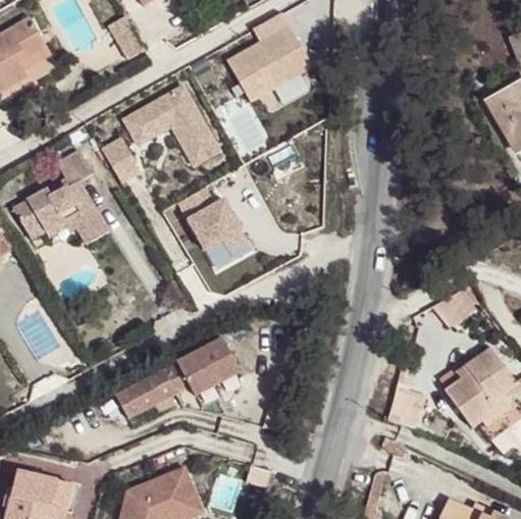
[(248,26),(255,40),(222,56),(246,102),(311,67),(279,9),(248,26)]
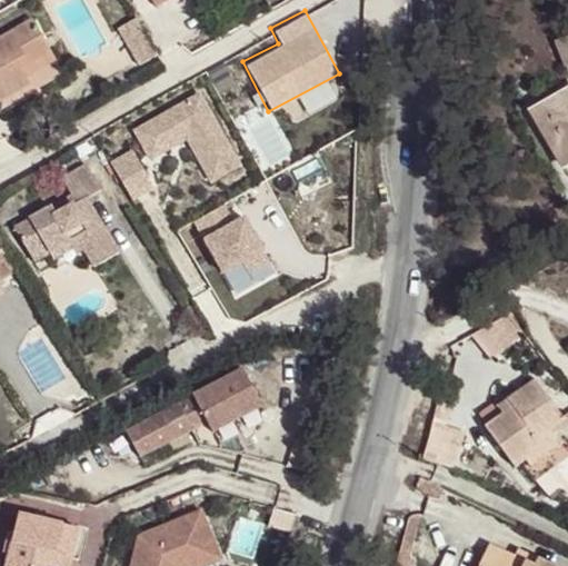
[(157,52),(135,16),(119,26),(140,62),(157,52)]
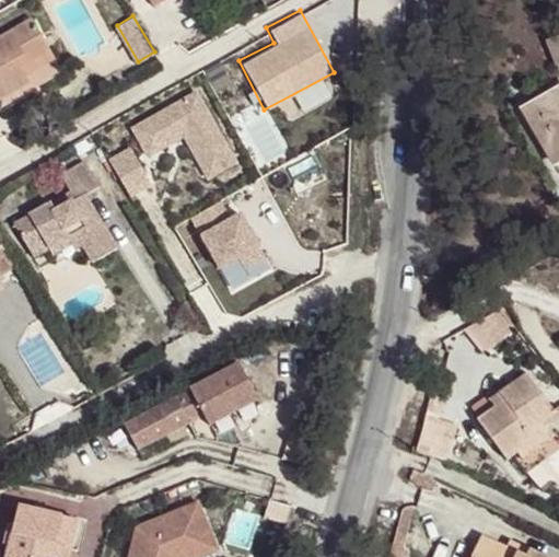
[(50,48),(32,16),(0,33),(0,95),(28,80),(24,72),(20,66),(50,48)]
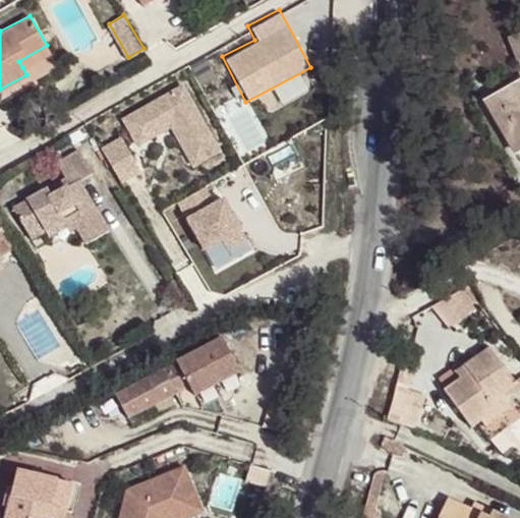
[(47,45),(18,61),(22,67),(50,52),(47,45)]
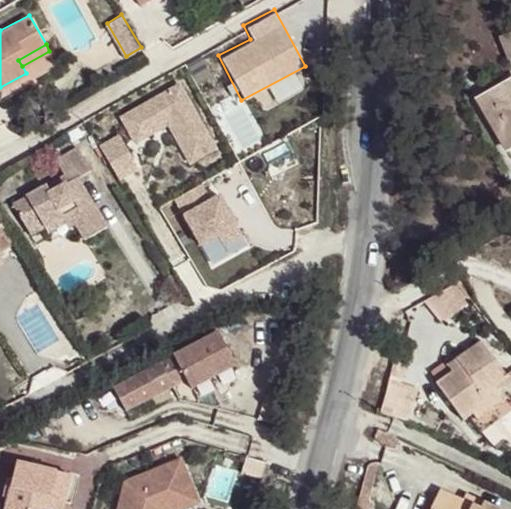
[(510,76),(475,97),(505,149),(510,145),(510,76)]
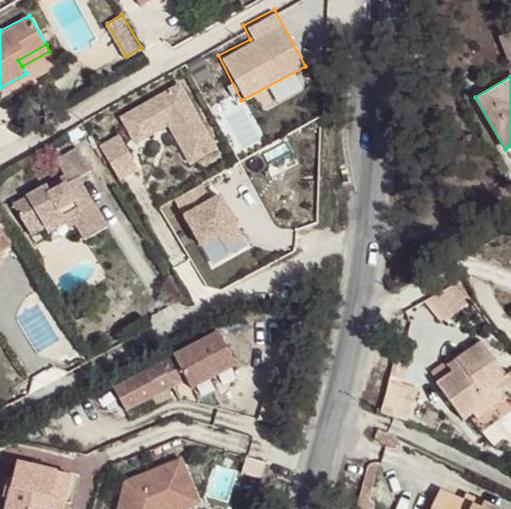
[(184,81),(117,108),(130,141),(168,126),(183,162),(212,150),(184,81)]
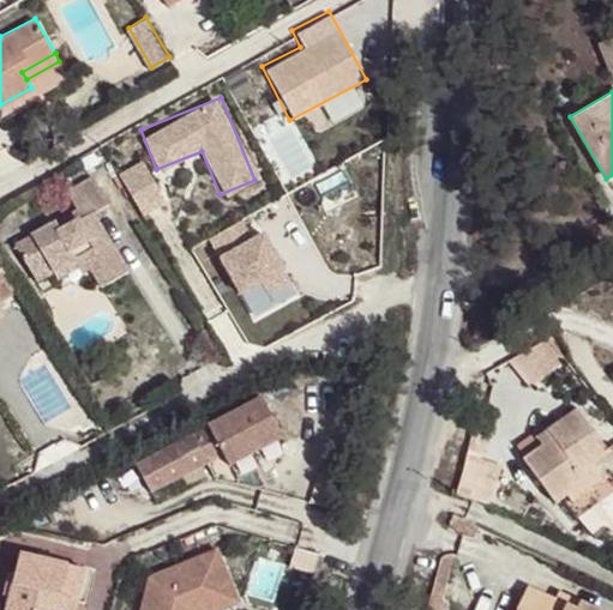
[(114,173),(139,213),(166,198),(140,157),(114,173)]
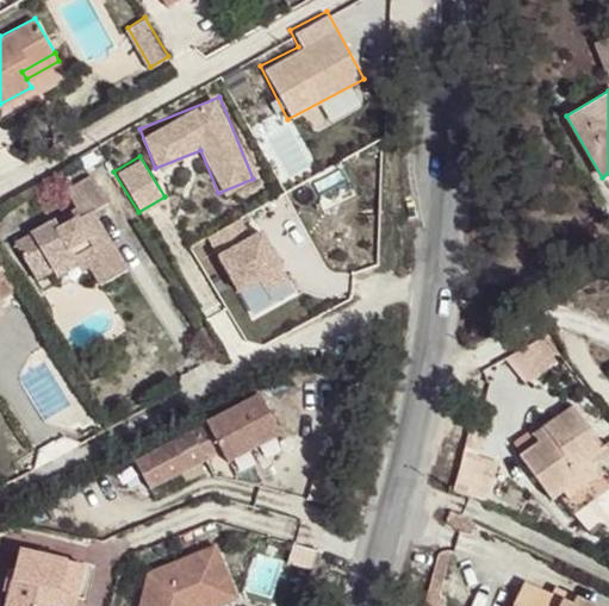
[(109,237),(93,210),(107,201),(91,174),(66,188),(80,214),(60,226),(55,218),(14,241),(33,273),(50,263),(53,268),(86,249),(104,281),(126,268),(109,237)]
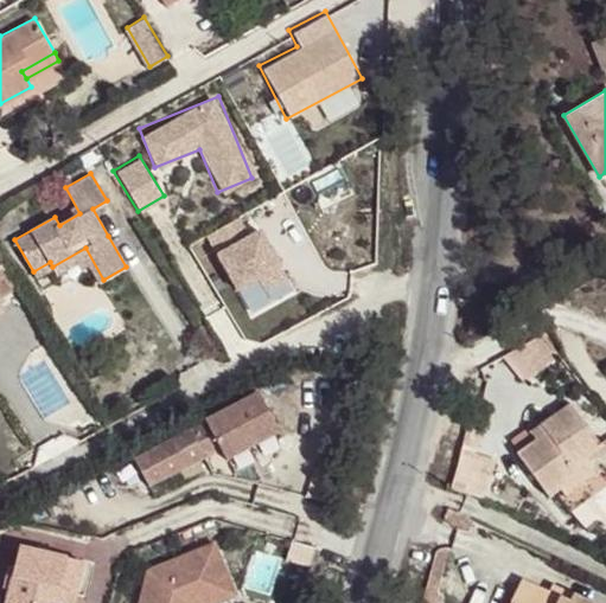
[(253,224),(205,251),(228,292),(249,280),(263,302),(289,288),(253,224)]
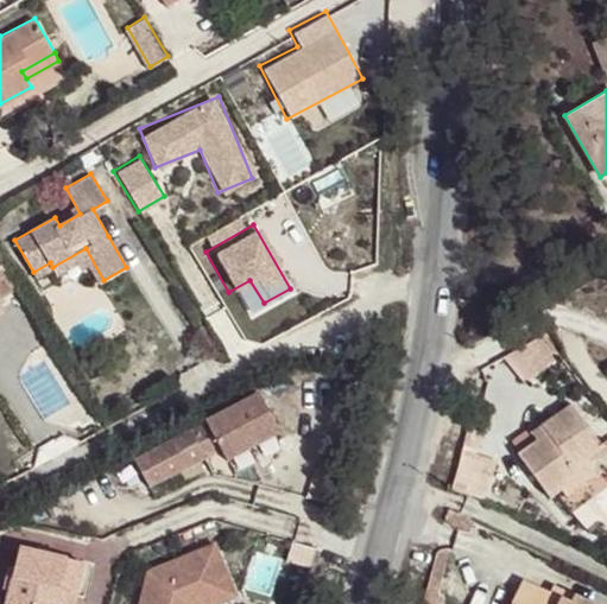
[(103,280),(86,248),(75,254),(83,267),(89,264),(100,283),(103,280)]
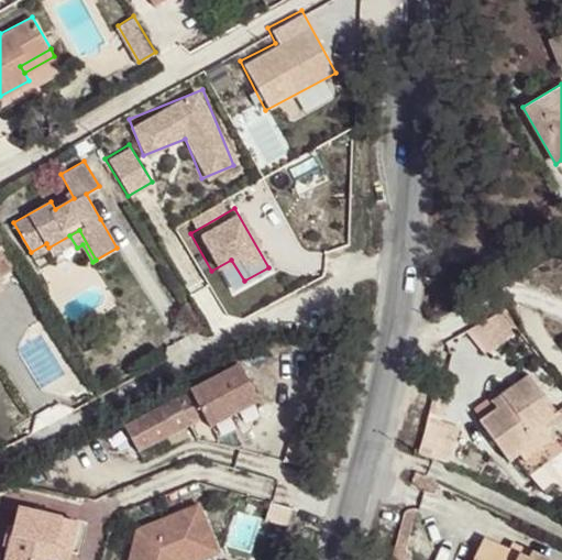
[(73,242),(69,235),(48,248),(52,254),(73,242)]
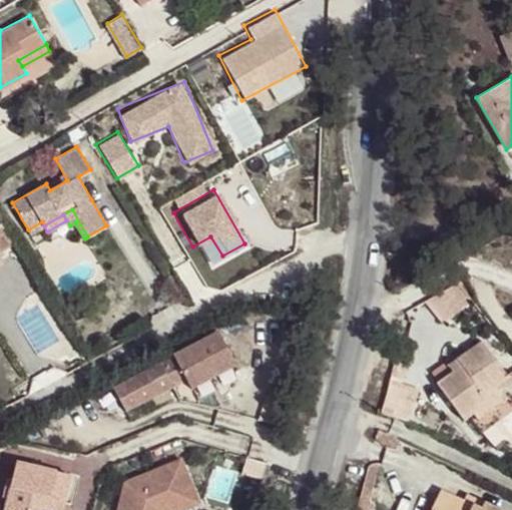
[(42,221),(28,229),(30,234),(44,225),(42,221)]
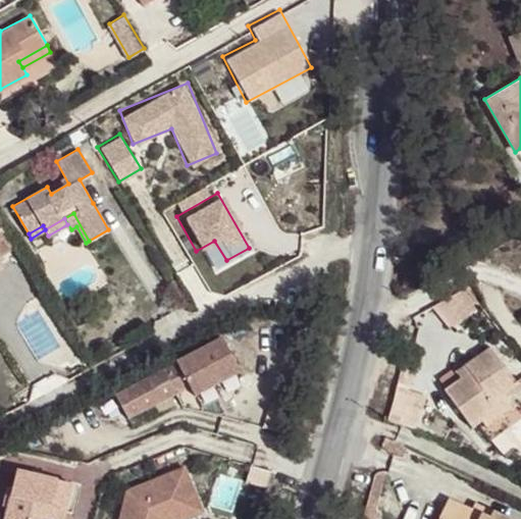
[(0,260),(1,262),(17,252),(4,229),(0,231),(0,260)]
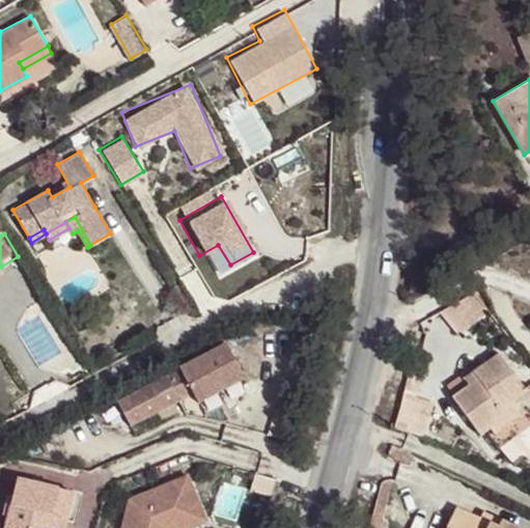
[(476,314),(486,307),(475,289),(464,296),(476,314)]
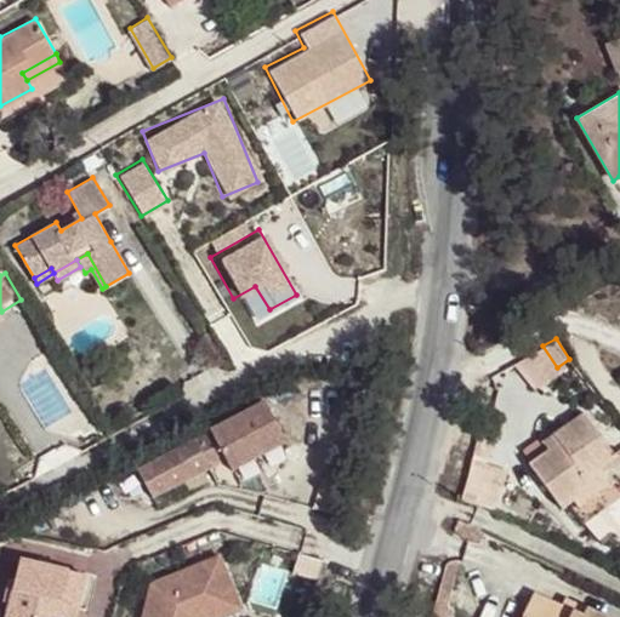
[(237,470),(290,441),(268,403),(180,451),(197,479),(215,469),(212,463),(206,452),(222,444),(228,455),(237,470)]
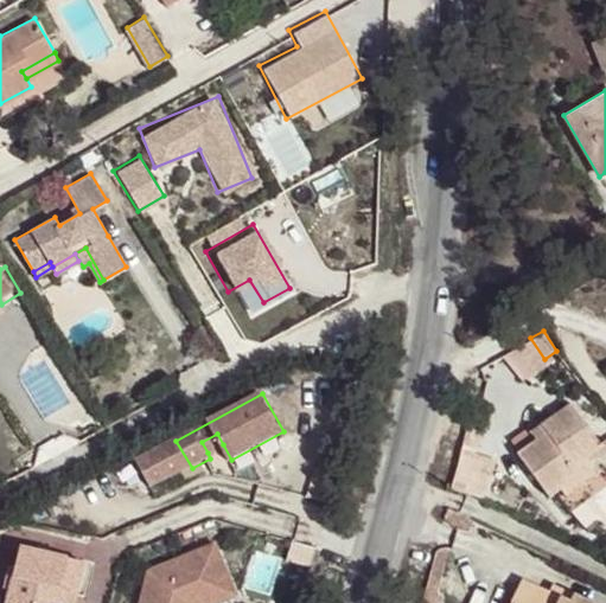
[(516,450),(548,494),(560,485),(580,470),(575,463),(588,454),(601,444),(569,401),(541,422),(544,429),(534,437),(516,450)]
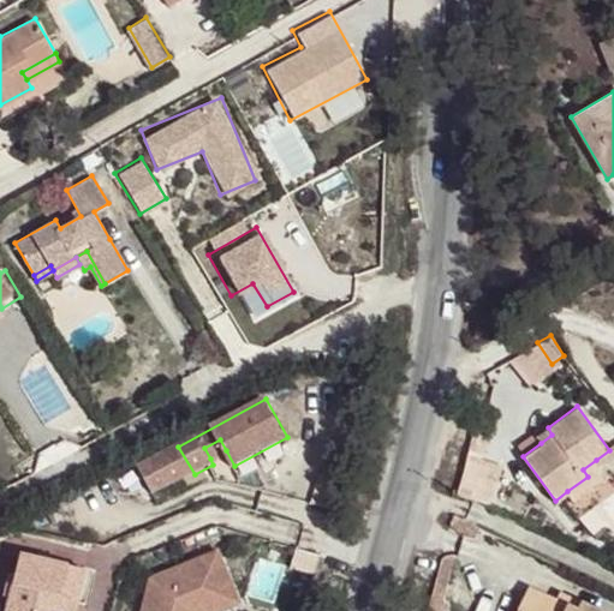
[(552,435),(548,427),(536,436),(541,443),(552,435)]
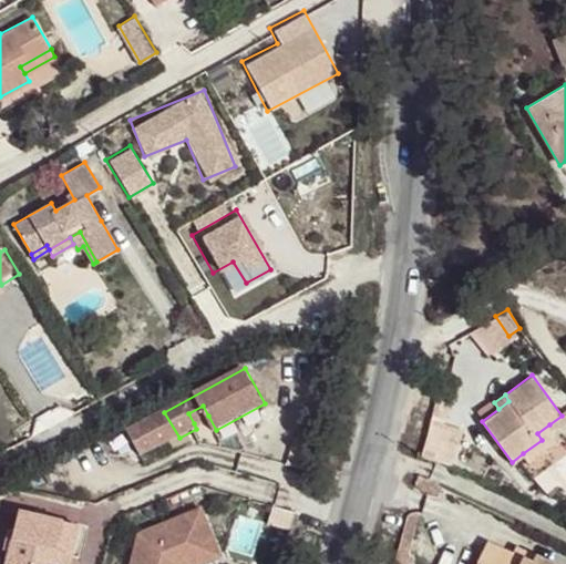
[(498,409),(494,402),(491,398),(474,410),(482,421),(498,409)]
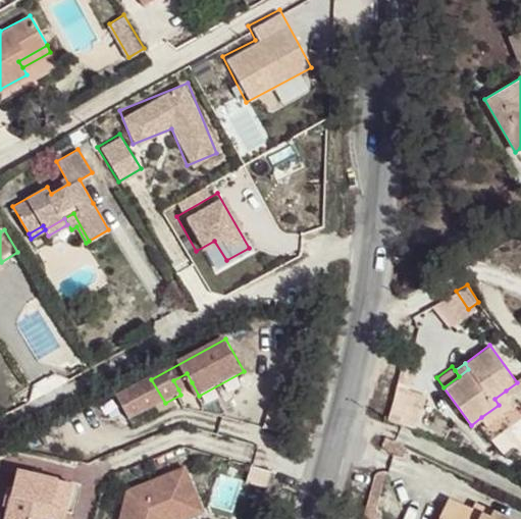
[(178,390),(192,382),(187,373),(173,380),(178,390)]
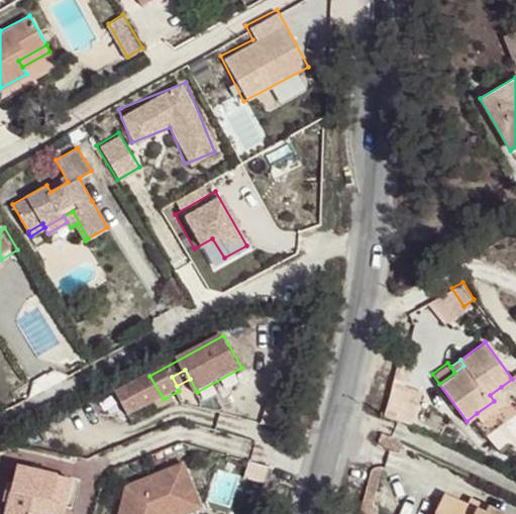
[(494,401),(477,413),(484,422),(512,402),(501,387),(490,395),(494,401)]
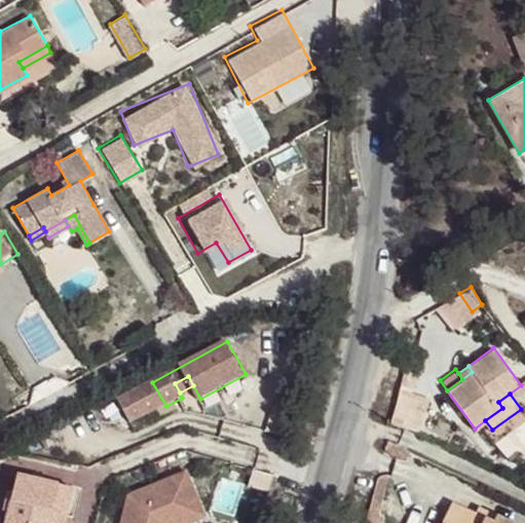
[(189,471),(144,488),(150,503),(142,513),(126,509),(121,522),(158,522),(157,520),(165,515),(167,519),(202,506),(189,471)]
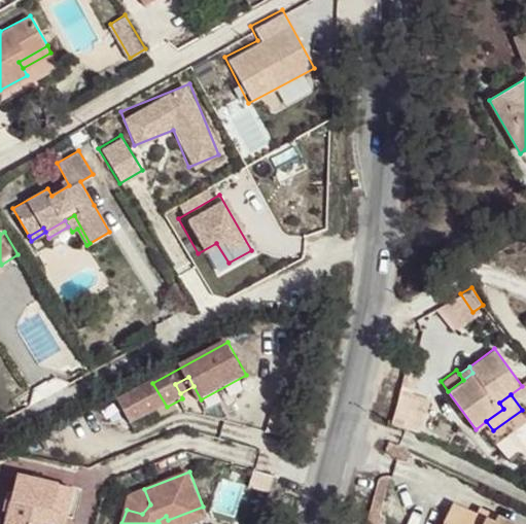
[(72,487),(18,474),(12,493),(8,492),(4,510),(8,511),(4,523),(56,523),(59,513),(66,515),(72,487)]
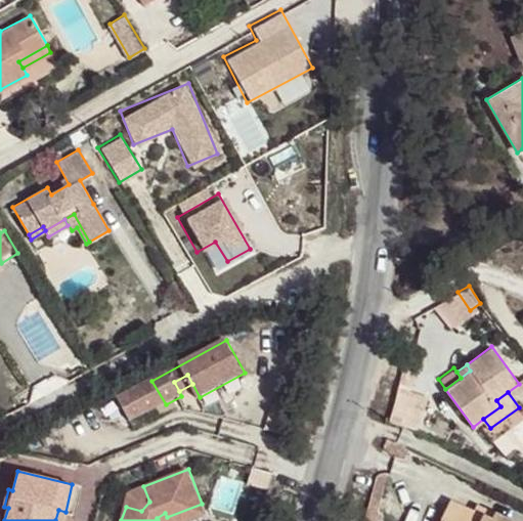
[(149,502),(143,486),(130,491),(126,507),(141,511),(149,502)]
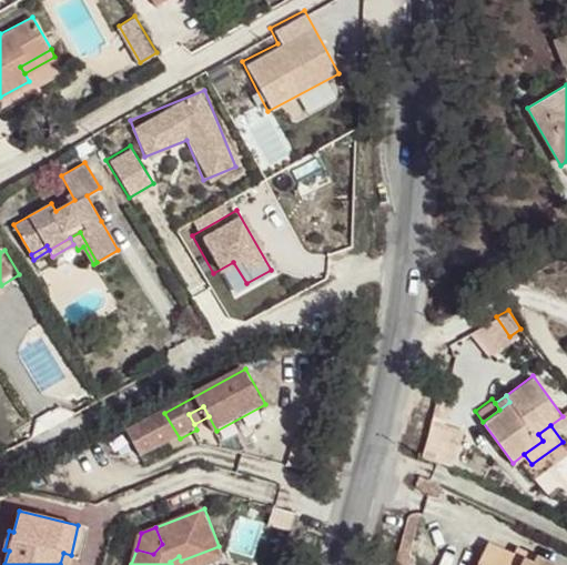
[(486,541),(474,564),(557,564),(536,555),(532,562),(512,552),(486,541)]
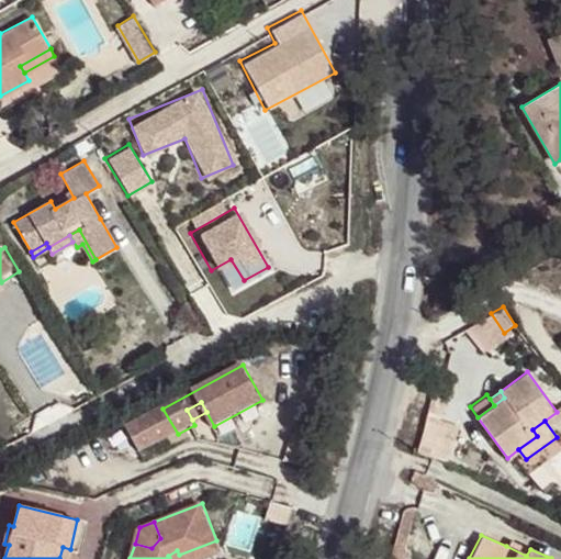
[(511,539),(506,546),(526,556),(530,549),(511,539)]
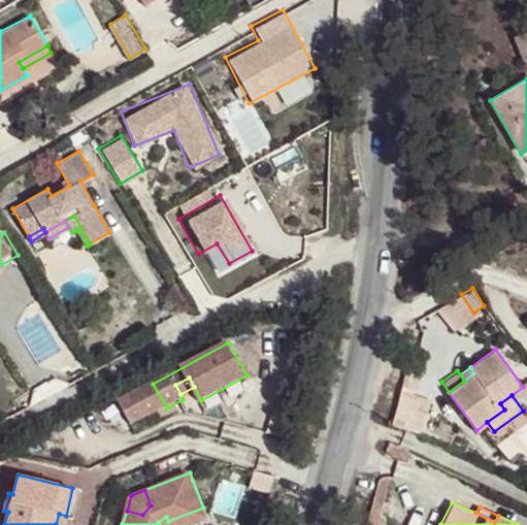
[(190,524),(207,519),(203,507),(168,521),(166,517),(158,522),(159,524),(190,524)]
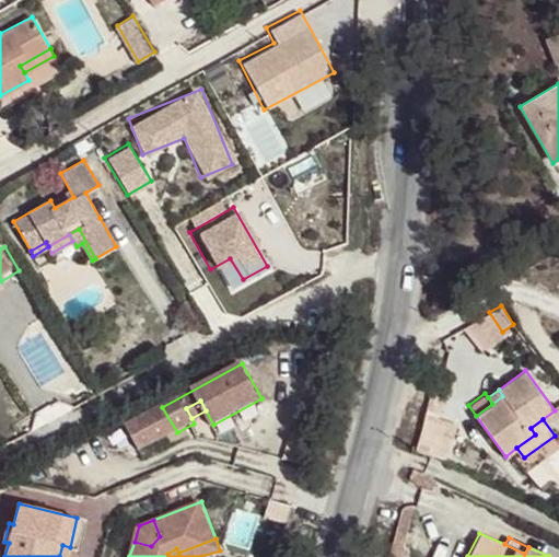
[(67,556),(70,547),(62,545),(59,556),(67,556)]
